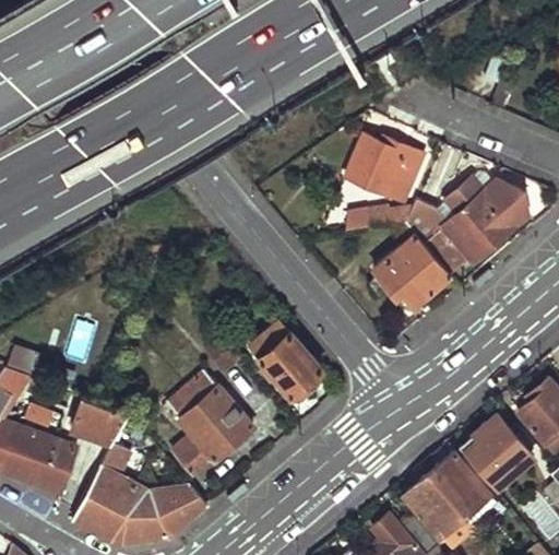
[(494,56),(484,78),(497,83),(506,61),(494,56)]
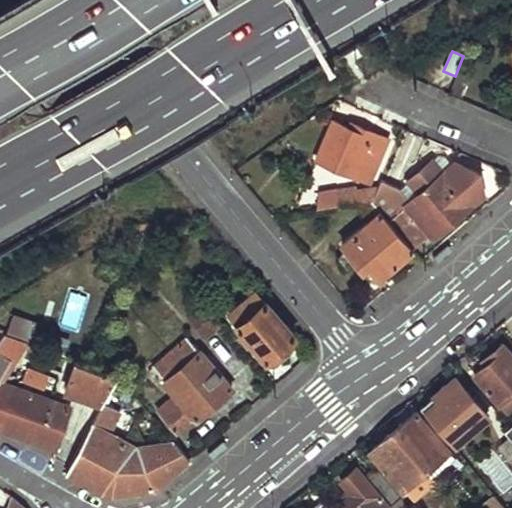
[(329,126),(313,164),(366,185),(384,143),(347,128),(345,132),(329,126)]
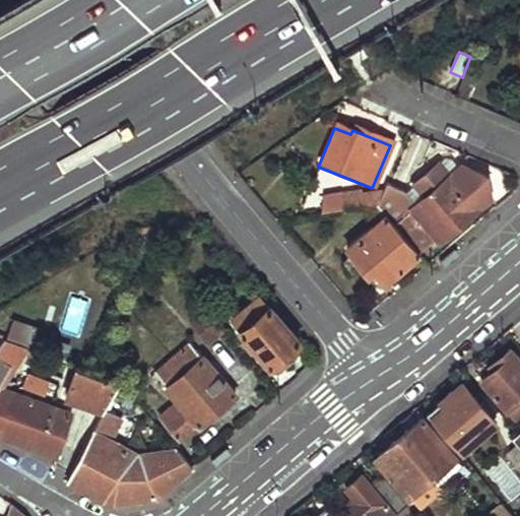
[(484,180),(460,169),(450,177),(440,164),(413,187),(425,199),(392,227),(418,256),(436,241),(438,244),(490,200),(484,180)]
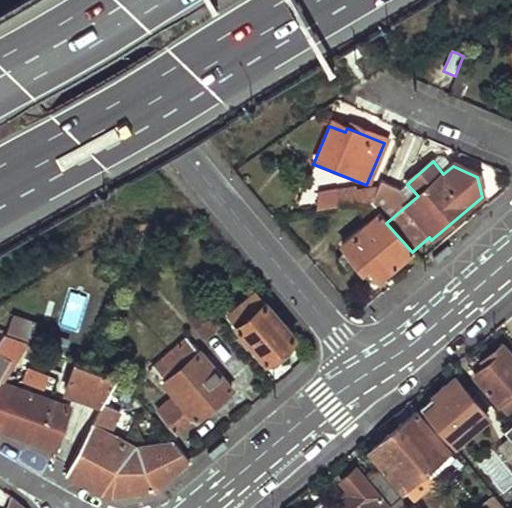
[(355,188),(317,194),(320,210),(353,205),(369,203),(376,188),(356,192),(355,188)]
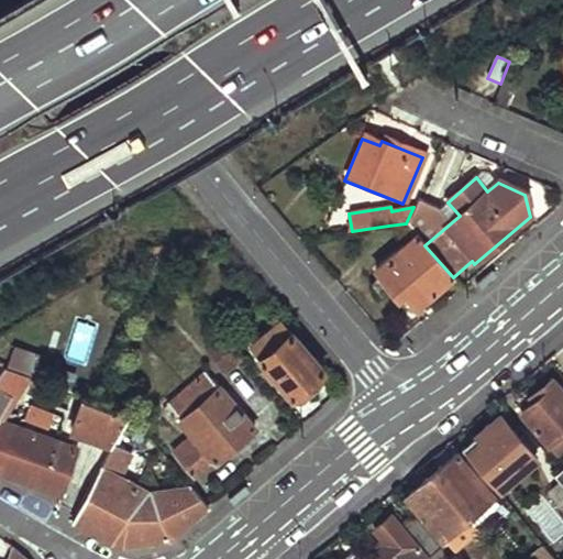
[(424,245),(406,223),(388,226),(404,244),(375,270),(381,276),(388,286),(410,311),(453,277),(424,245)]
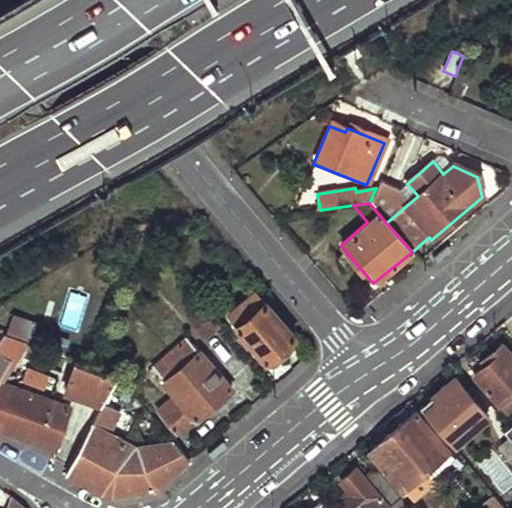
[(433,258),(438,264),(454,251),(449,245),(433,258)]
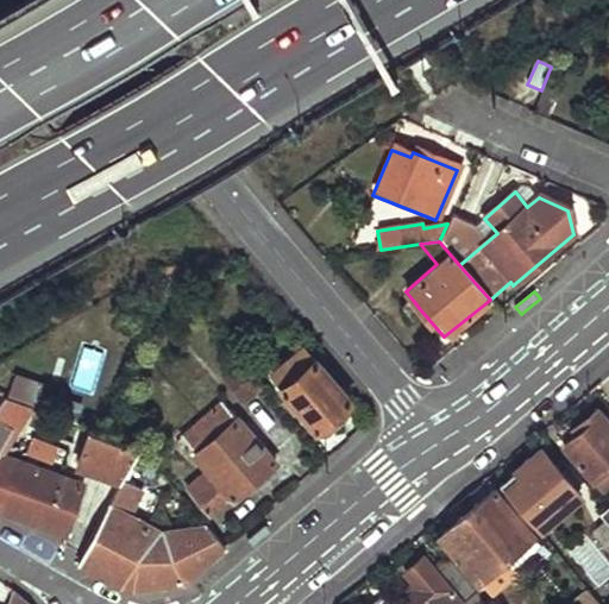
[(420,309),(412,299),(401,307),(410,319),(420,309)]
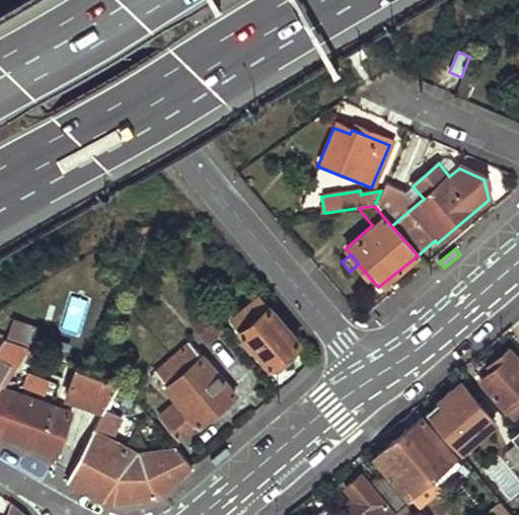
[(295,342),(258,300),(255,303),(252,298),(231,317),(234,320),(230,325),(267,367),(295,342)]
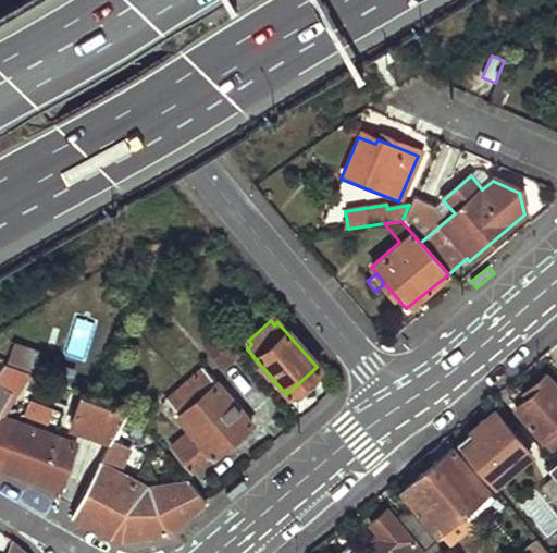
[(234,358),(215,338),(199,352),(217,371),(234,358)]
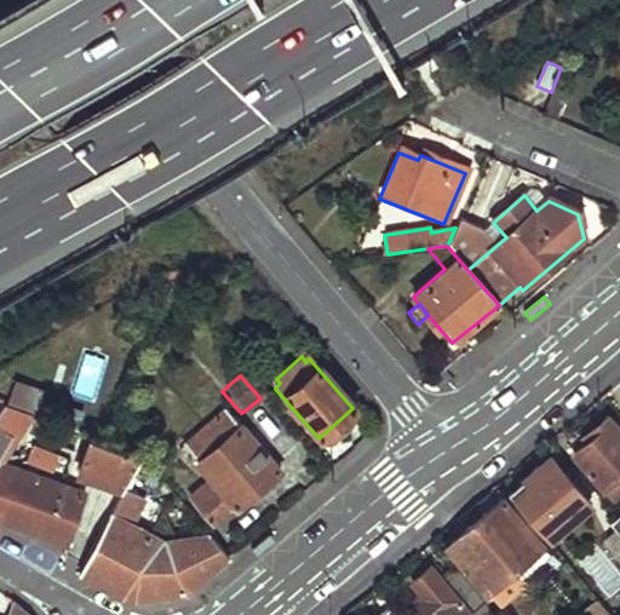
[(32,419),(5,409),(0,415),(0,524),(67,549),(84,498),(0,467),(0,461),(13,440),(18,442),(32,419)]
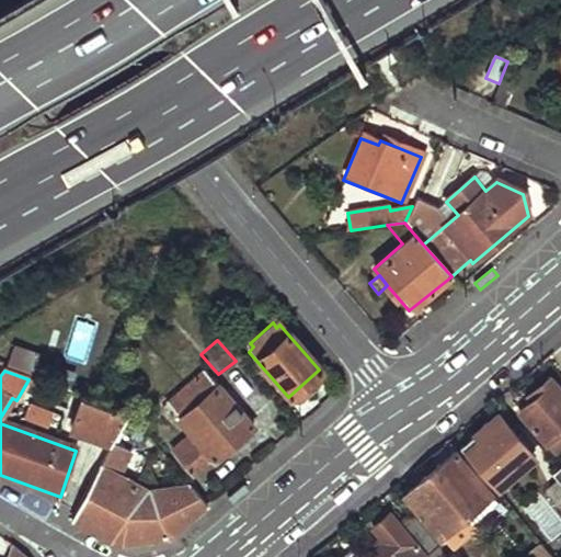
[(250,425),(207,375),(167,411),(190,439),(171,455),(189,474),(206,458),(209,462),(250,425)]
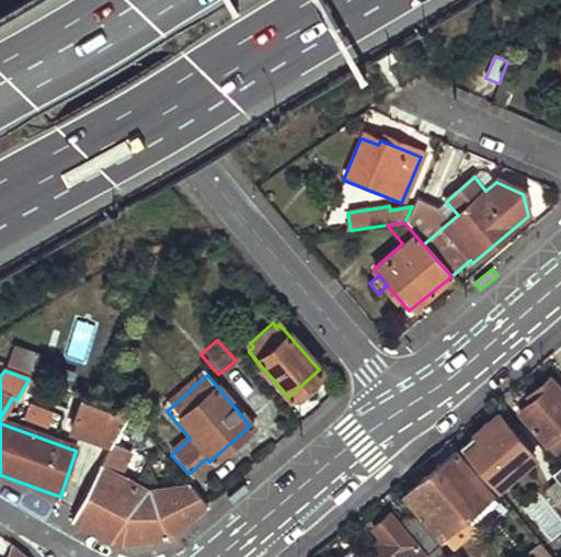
[(560,450),(560,397),(548,383),(514,411),(545,447),(547,444),(556,455),(560,450)]
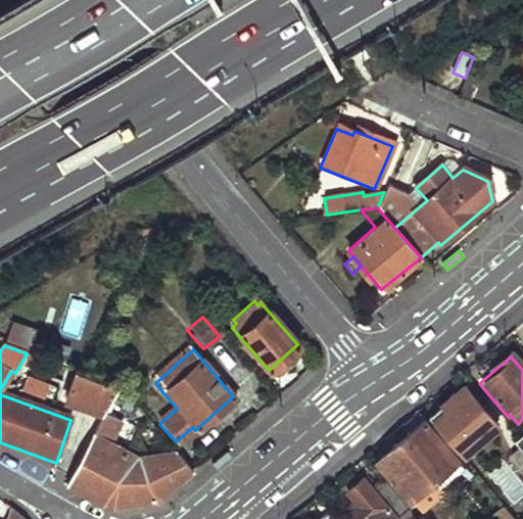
[(119,387),(78,372),(67,403),(103,417),(104,415),(119,387)]
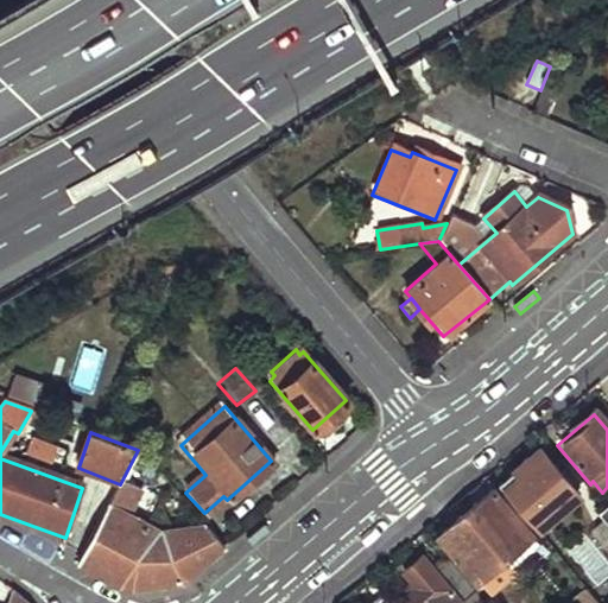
[(32,437),(26,455),(54,464),(59,448),(32,437)]
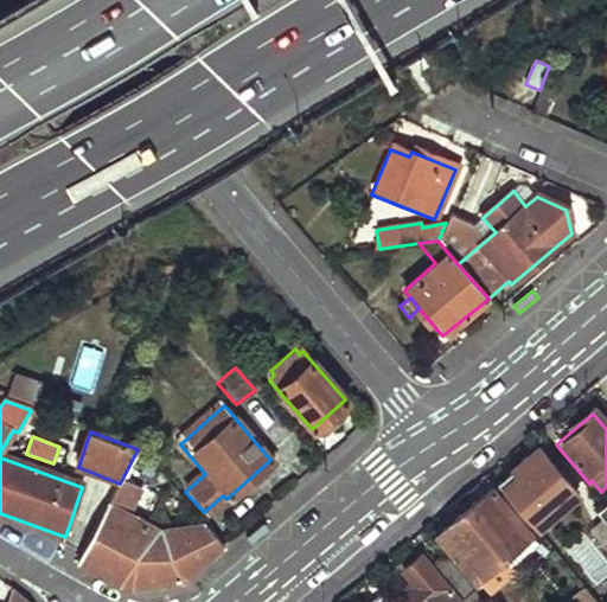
[(540,458),(500,492),(535,533),(575,499),(540,458)]
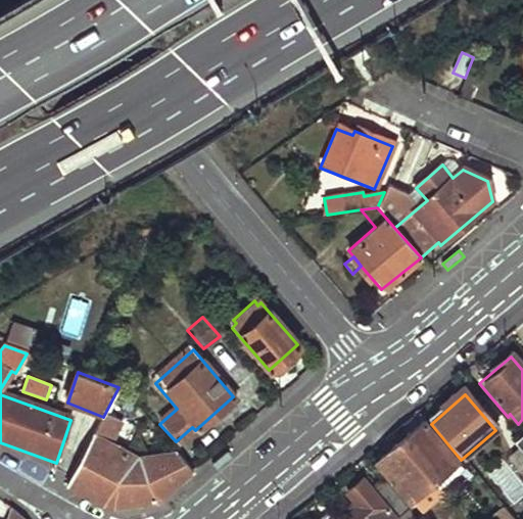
[(122,425),(104,415),(103,417),(92,437),(109,447),(122,425)]
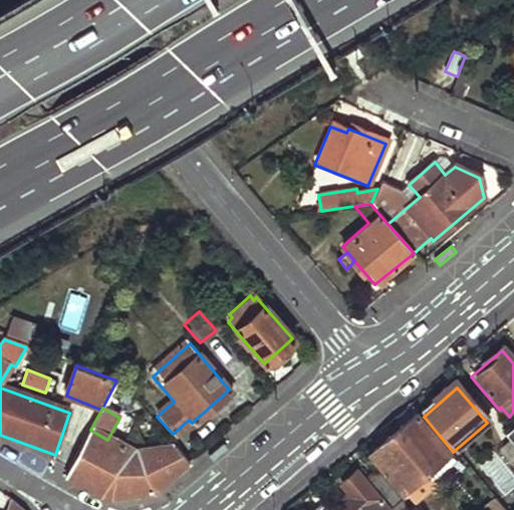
[(417,416),(394,436),(427,475),(449,456),(417,416)]
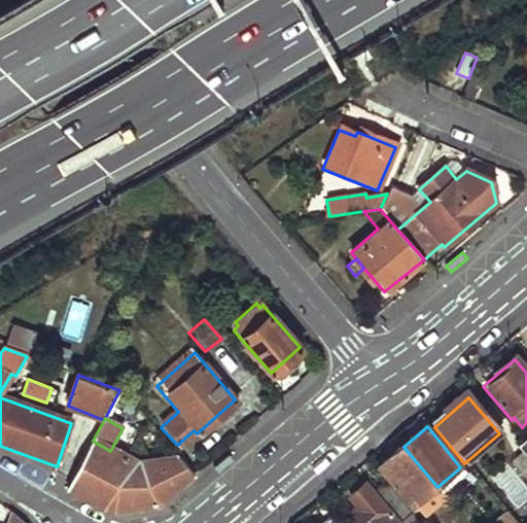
[(110,451),(93,441),(67,490),(106,511),(114,515),(154,503),(191,473),(178,457),(139,466),(110,451)]
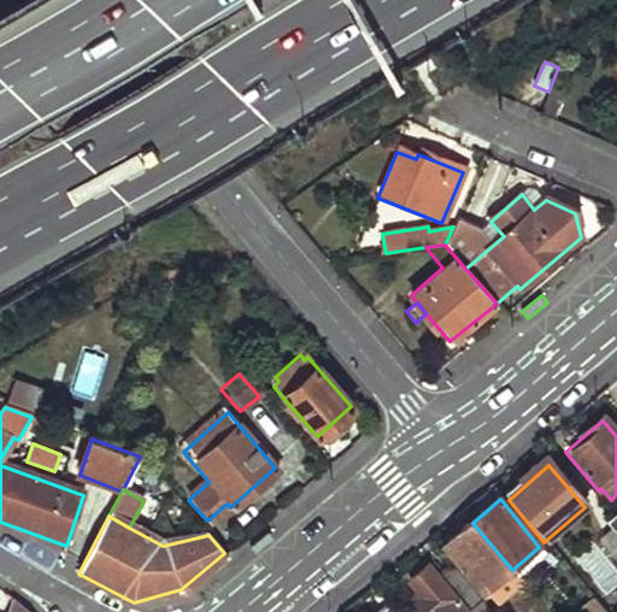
[(512,570),(472,523),(442,548),(464,575),(465,574),(488,600),(494,595),(491,589),(512,570)]
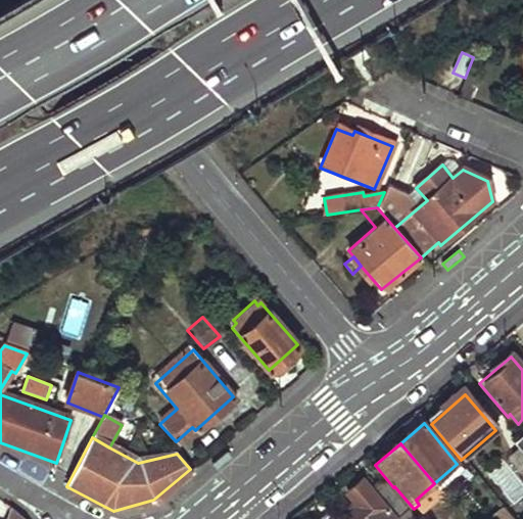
[(522,487),(506,465),(489,477),(514,509),(522,501),(522,487)]
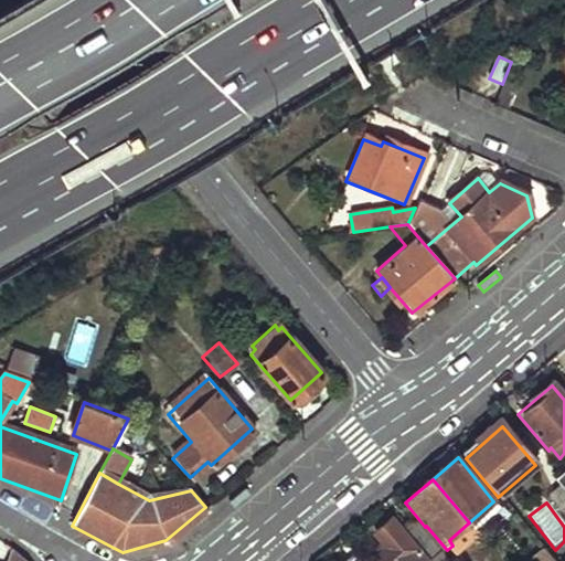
[(432,560),(439,554),(414,524),(402,533),(392,521),(374,537),(385,550),(373,560),(432,560)]
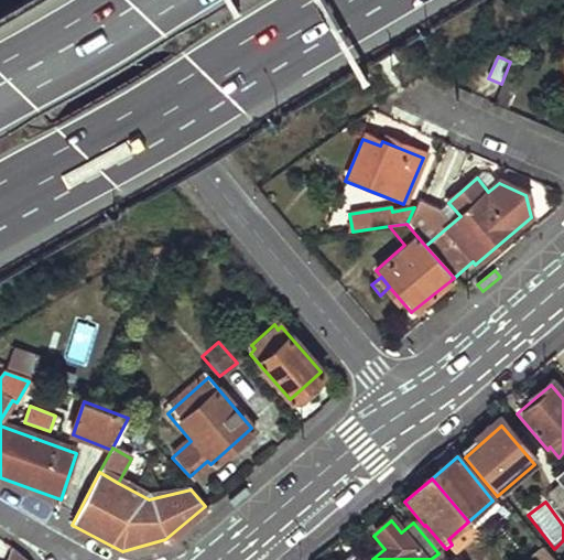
[(353,544),(361,559),(365,559),(381,548),(371,532),(353,544)]
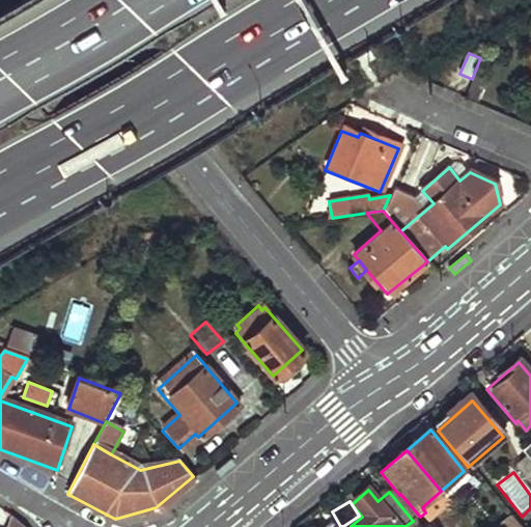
[(8,526),(11,518),(5,514),(1,526),(8,526)]
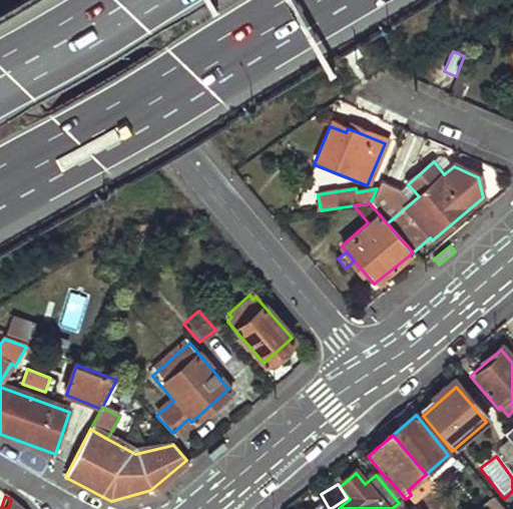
[(21,508),(18,505),(11,500),(8,508),(21,508)]
